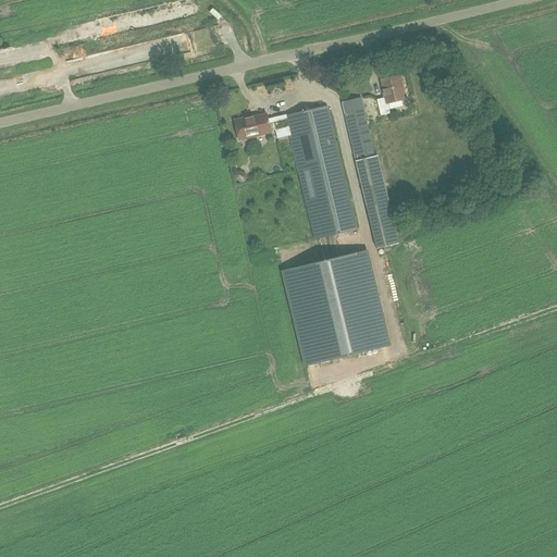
[(84,50),(64,51),(64,59),(85,58),(84,50)]
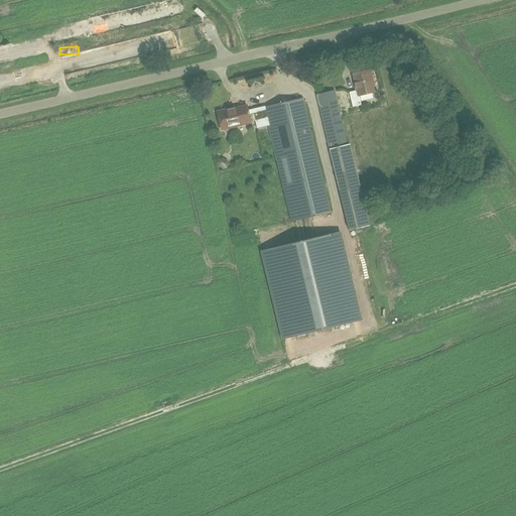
[(359,96),(374,92),(372,81),(373,81),(371,70),(353,74),(357,91),(350,93),(353,107),(361,105),(359,96)]
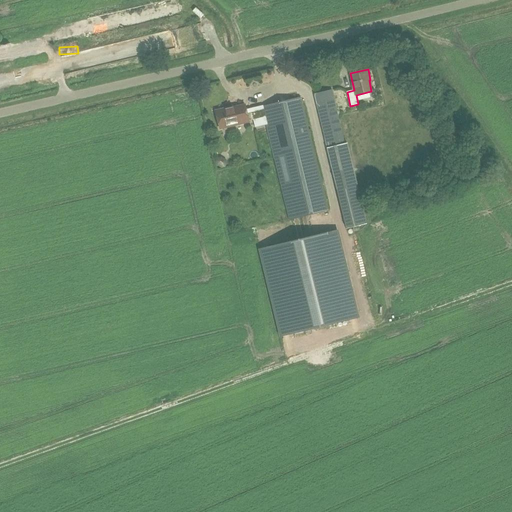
[(327,148),(345,144),(332,90),(314,94),(327,148)]
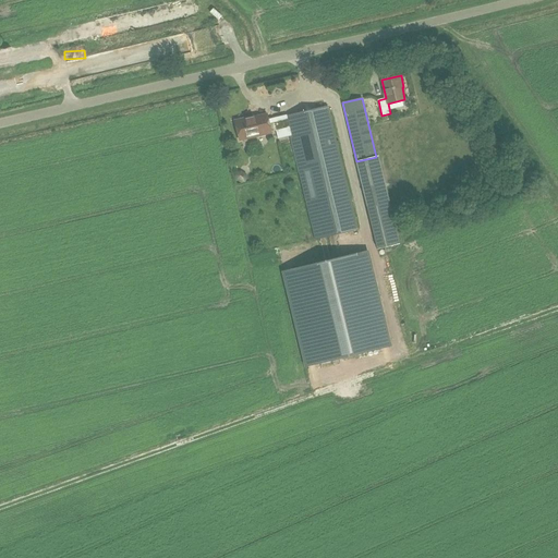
[(278,138),(290,135),(286,119),(275,121),(274,119),(268,120),(267,114),(247,119),(246,118),(234,121),(240,141),(271,133),(271,132),(276,131),(278,138)]
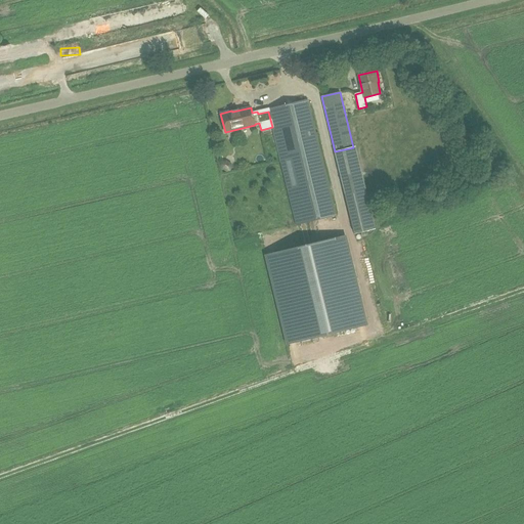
[(312,176),(310,177),(298,127),(288,129),(289,131),(277,134),(291,188),(294,187),(296,195),(315,190),(312,176)]
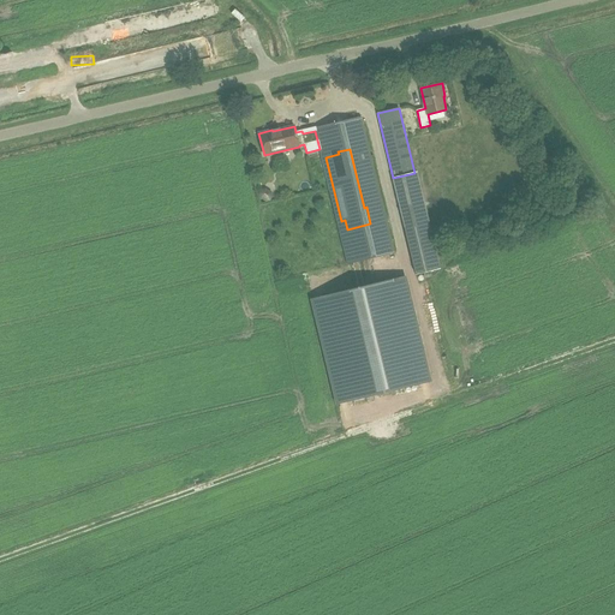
[(258,195),(260,198),(266,202),(269,201),(270,197),(270,192),(264,190),(261,191),(258,195)]
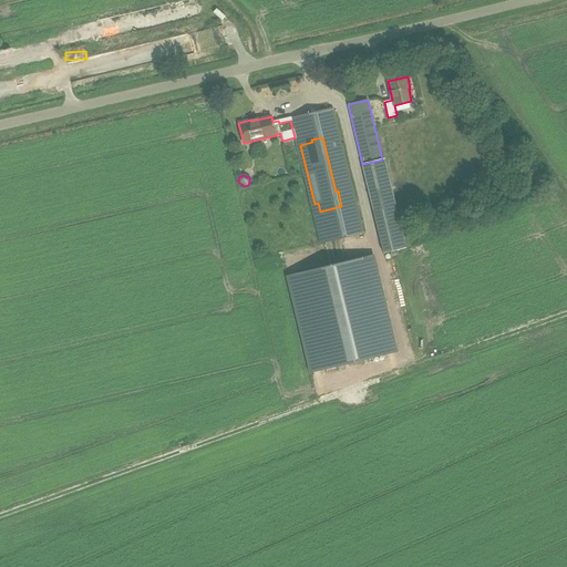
[(330,292),(333,306),(342,303),(339,289),(330,292)]
